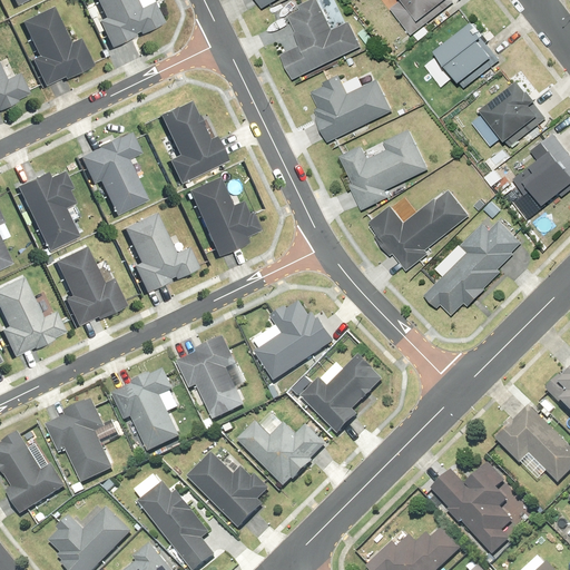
[(94,0),(102,17),(96,20),(108,47),(133,35),(133,33),(136,31),(137,33),(160,22),(149,0),(94,0)]
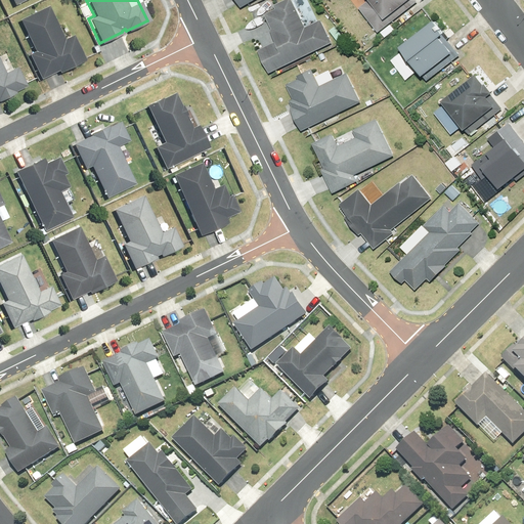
[(274,8),(264,13),(271,29),(269,29),(274,41),(257,49),(268,73),(332,42),(320,18),(304,27),(292,0),(281,0),(273,4),(274,8)]
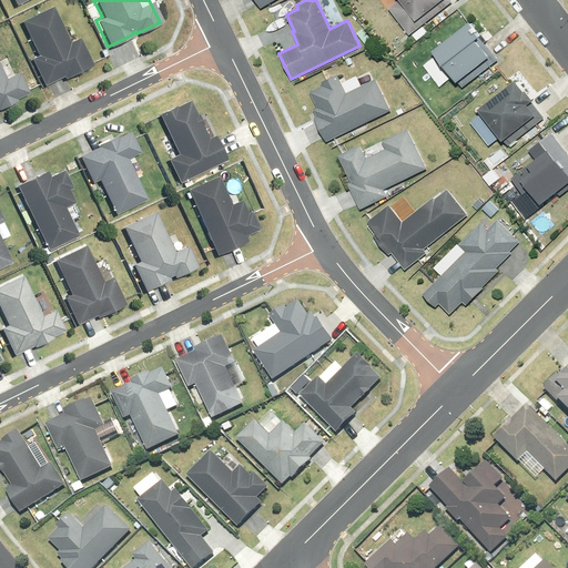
[(397,0),(388,8),(409,34),(452,0),(450,0),(397,0)]
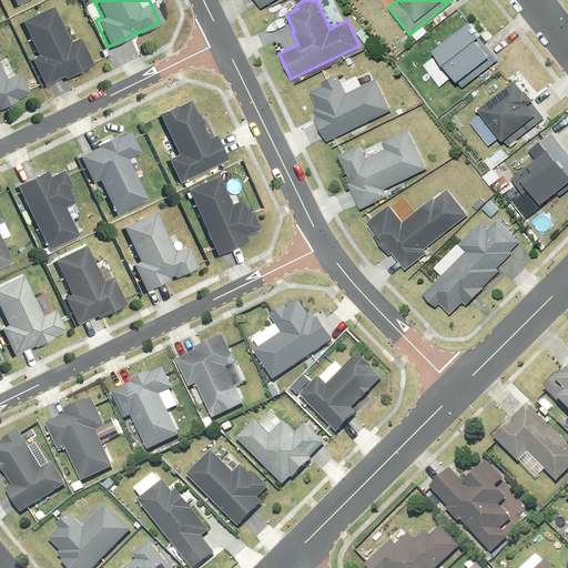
[(49,6),(18,21),(34,54),(28,58),(41,85),(61,77),(61,79),(90,64),(77,38),(68,42),(49,6)]
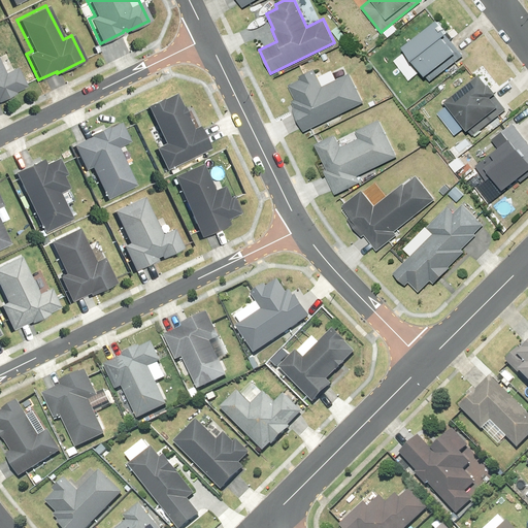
[(435,20),(401,45),(424,75),(425,74),(429,80),(463,55),(435,20)]
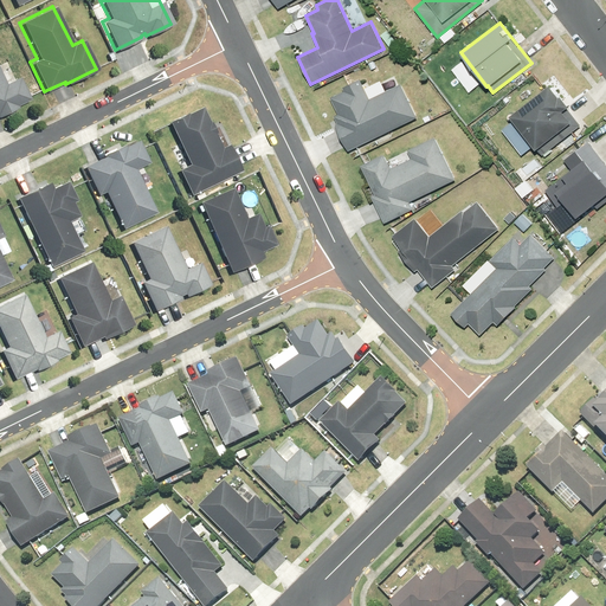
[(0,77),(0,114),(15,108),(14,105),(27,100),(17,77),(4,84),(0,77)]
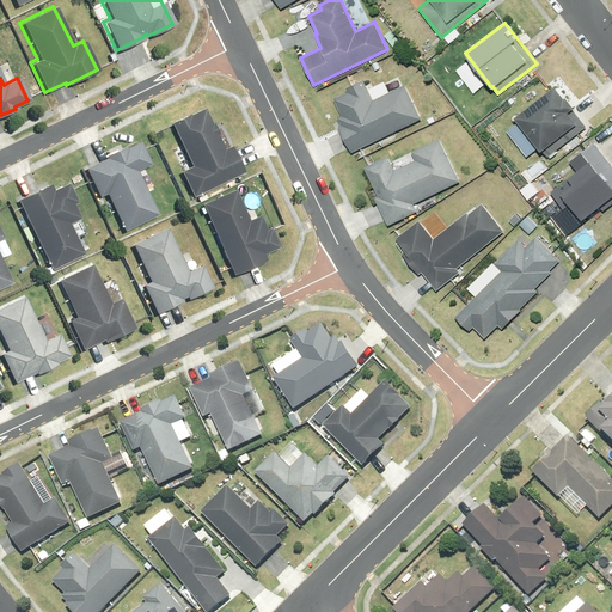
[(348,91),(334,98),(342,115),(337,117),(341,124),(338,126),(352,152),(421,118),(404,85),(389,92),(384,81),(367,89),(363,79),(346,87),(348,91)]
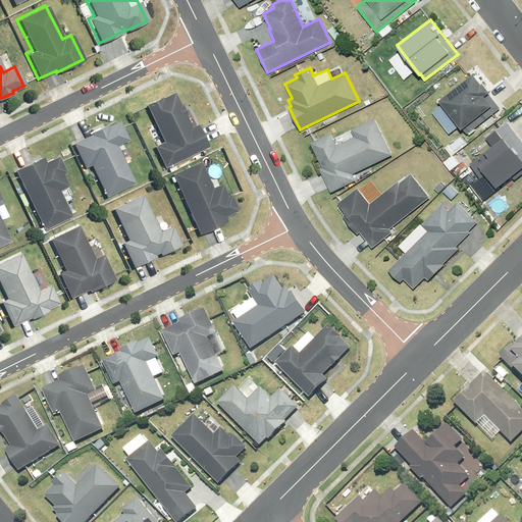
[(473,72),(438,99),(461,127),(462,127),(467,134),(500,107),(487,92),(489,91),(482,82),(481,83),(473,72)]
